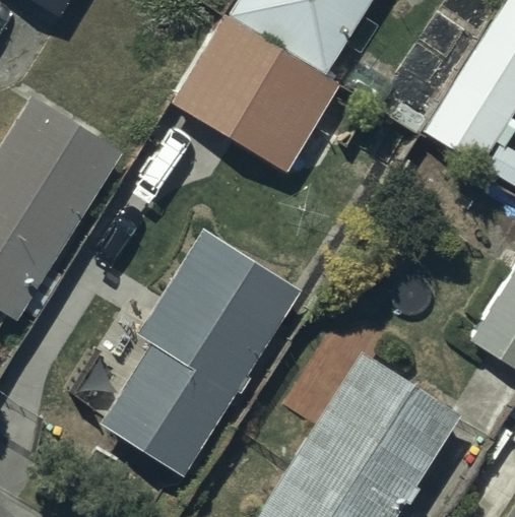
[(38,0),(64,16),(73,0),(38,0)]
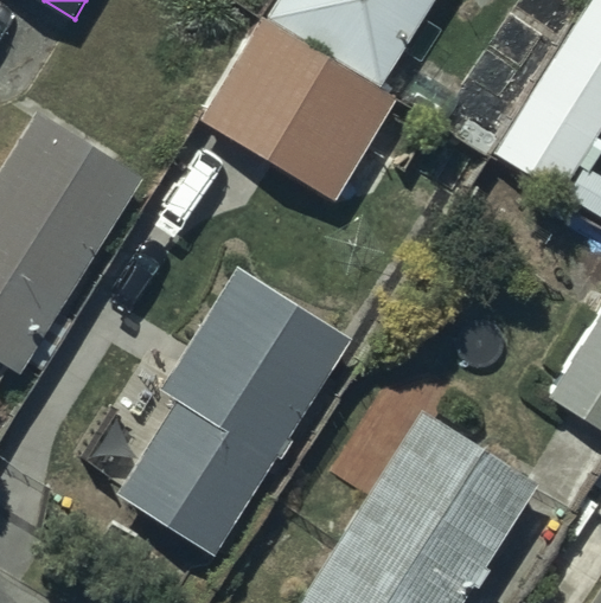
[(436,0),(285,0),(270,25),(263,20),(203,122),(336,201),(398,97),(384,89),(436,0)]
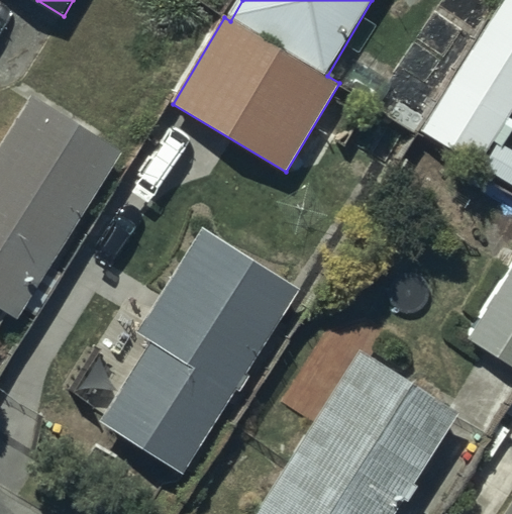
[(511,0),(502,0),(420,131),(477,167),(511,109),(511,0)]
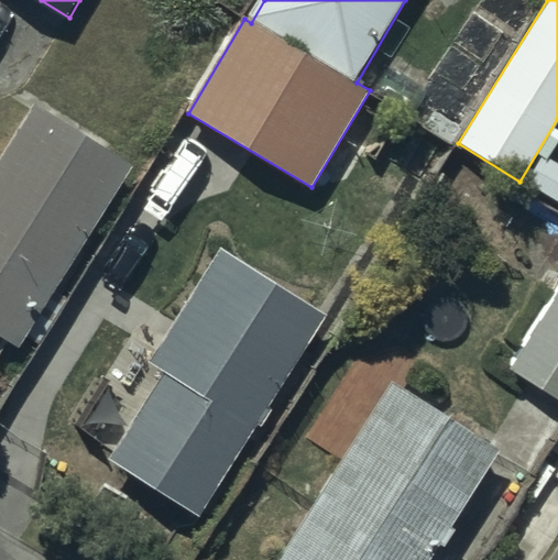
[(41,314),(130,173),(134,165),(40,105),(0,166),(0,332),(21,347),(26,338),(40,346),(54,322),(41,314)]
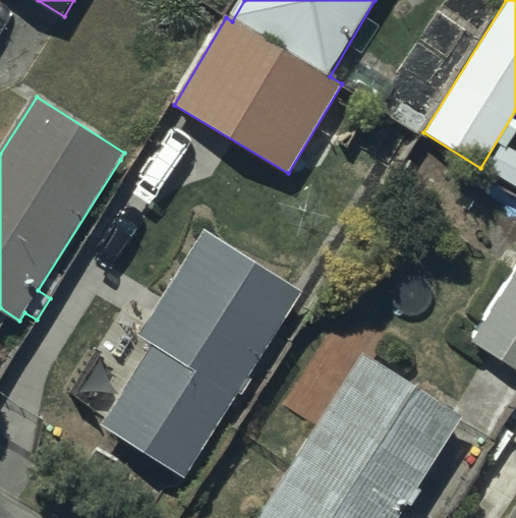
[(184,478),(300,291),(204,232),(139,337),(155,346),(104,428),(184,478)]
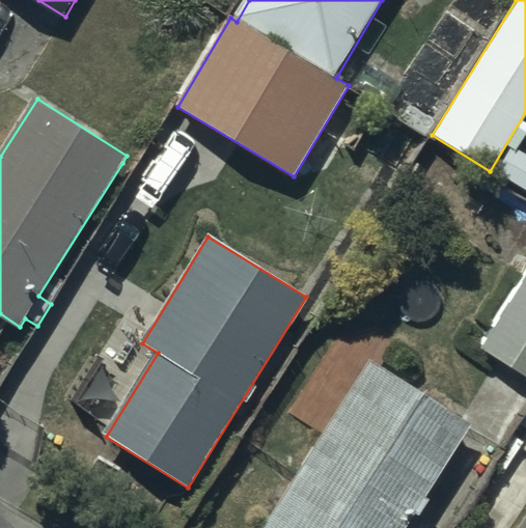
[(525,275),(480,350),(525,377),(525,275)]
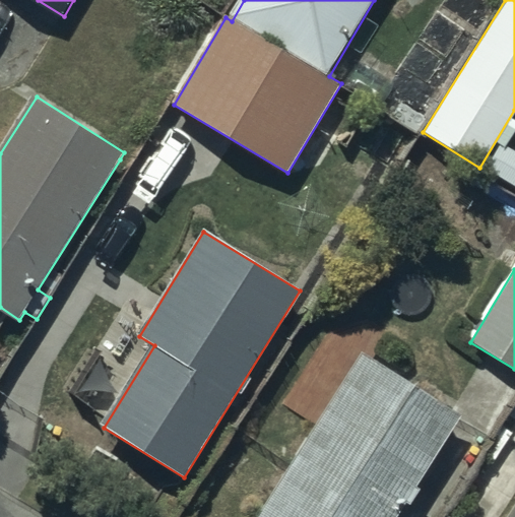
[(394,516),(457,417),(358,354),(254,516),(394,516)]
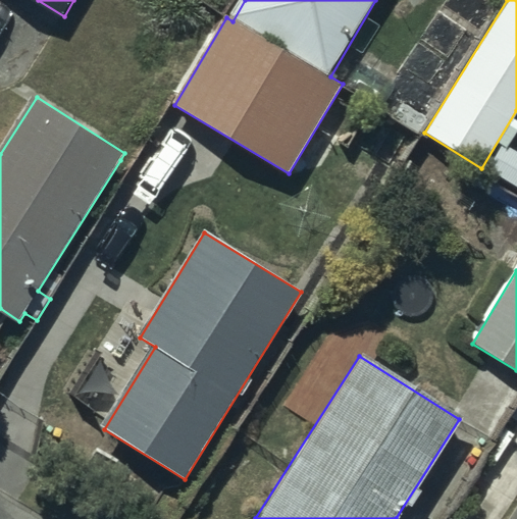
[(516,505),(507,518),(516,518),(516,505)]
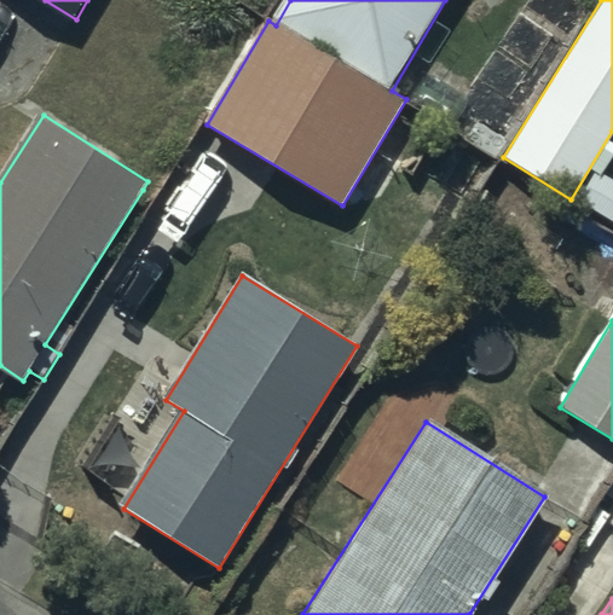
All buildings are outlined.
